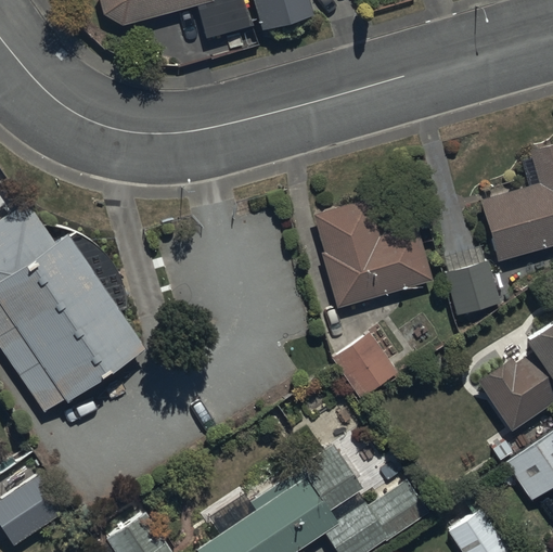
[(99,0),(102,14),(125,27),(196,5),(206,40),(251,26),(242,0),(99,0)]
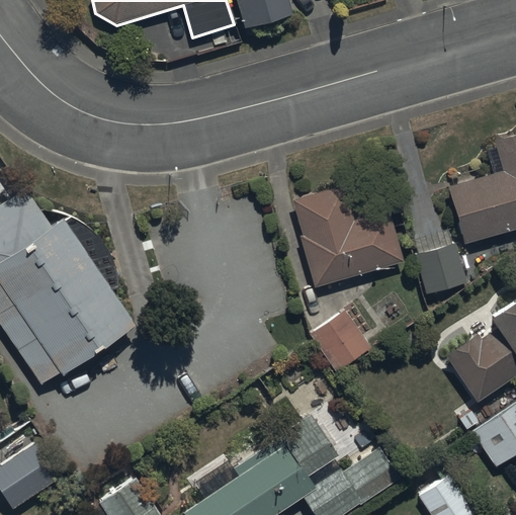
[(238,0),(246,26),(292,13),(288,0),(238,0)]
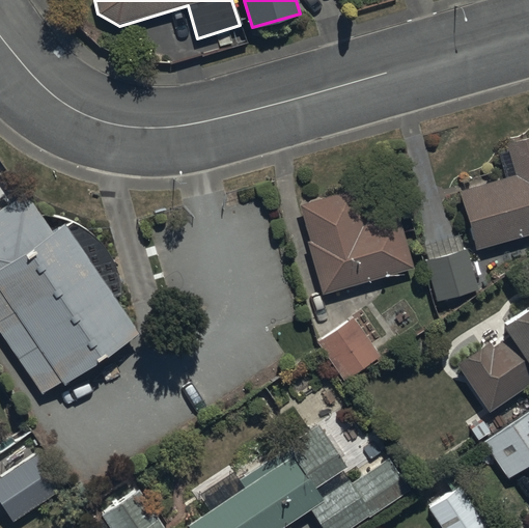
[(514,173),(458,191),(477,251),(528,235),(528,136),(505,143),(514,173)]
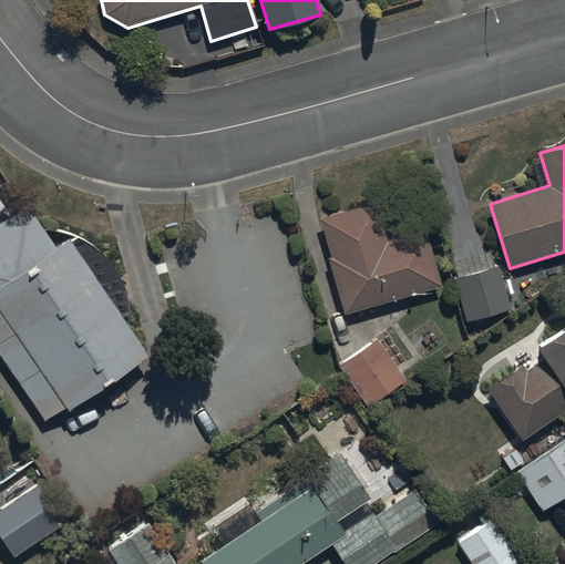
[(378,203),(320,219),(331,257),(328,257),(343,313),(442,286),(428,232),(388,243),(378,203)]
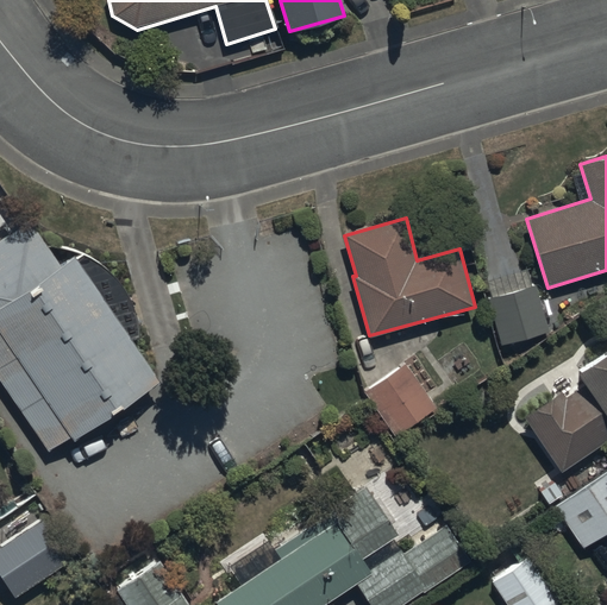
[(51,251),(33,225),(0,247),(0,377),(51,453),(158,377),(142,352),(141,327),(127,295),(105,271),(77,254),(51,251)]
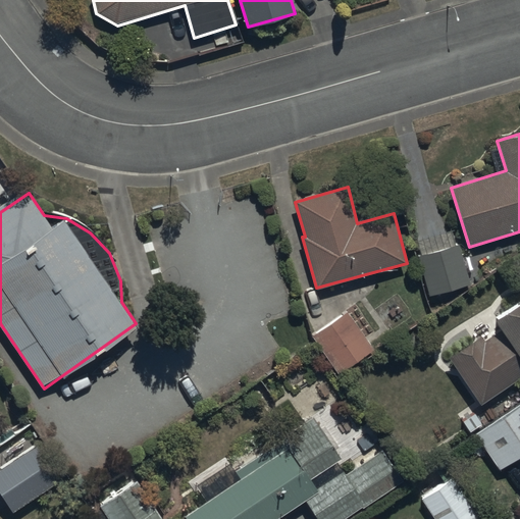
[(452,230),(416,240),(430,297),(471,287),(460,244),(456,245),(452,230)]
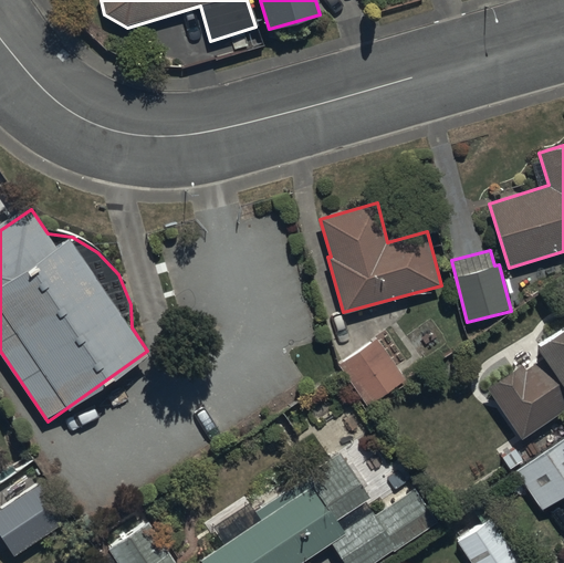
[(522,437),(563,408),(563,322),(536,342),(546,356),(525,369),(521,363),(488,386),(522,437)]
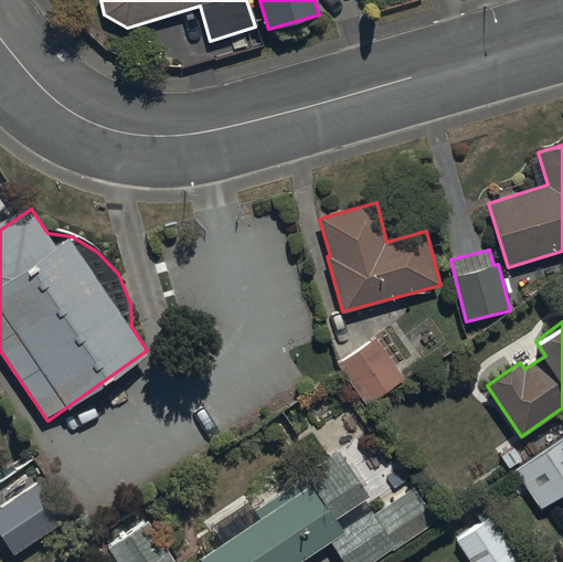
[(376,337),(337,364),(367,407),(406,379),(376,337)]
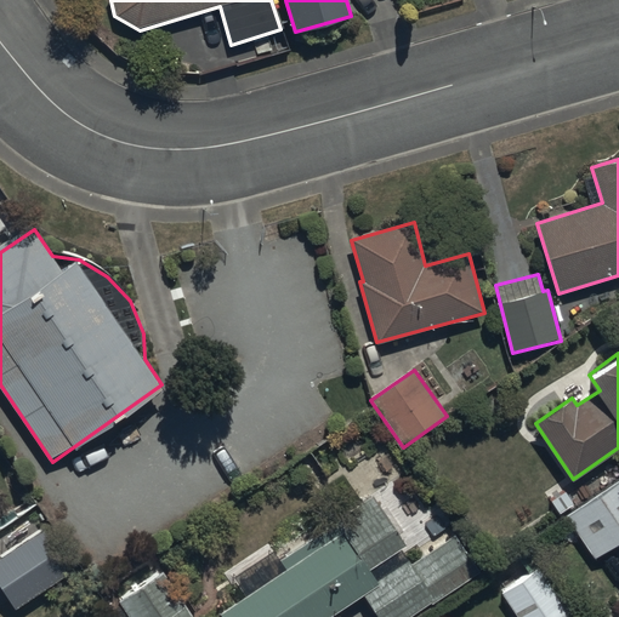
[(618,481),(566,516),(594,559),(618,542),(618,481)]
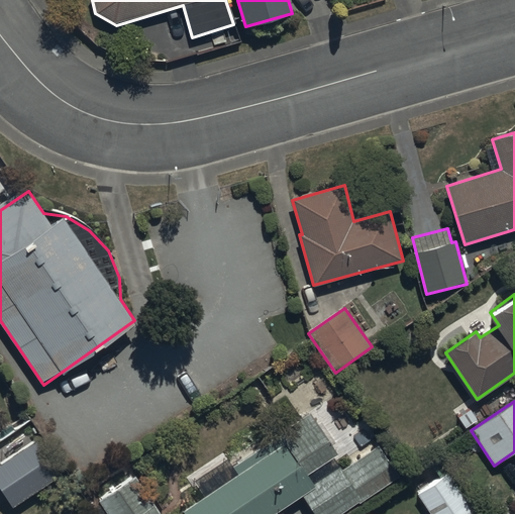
[(273,435),(275,439),(233,467),(238,475),(184,510),(186,513),(274,513),(302,496),(314,513),(338,513),(398,476),(379,445),(341,470),(333,456),(338,453),(310,411),(273,435)]
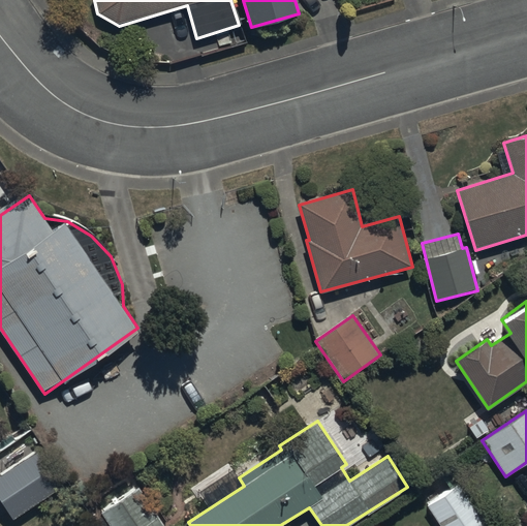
[(60,487),(36,452),(0,475),(0,500),(12,519),(60,487)]
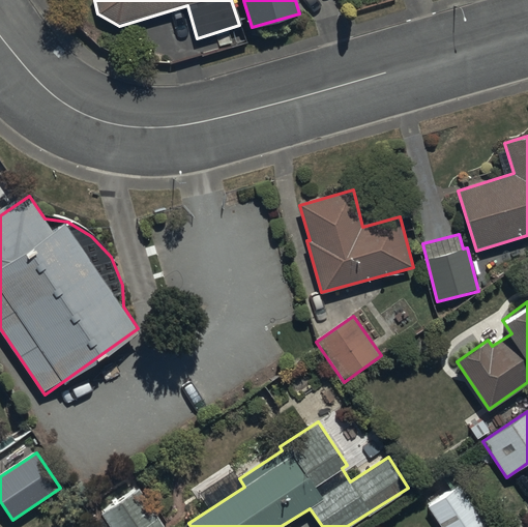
[(489,526),(459,482),(427,504),(442,526),(489,526)]
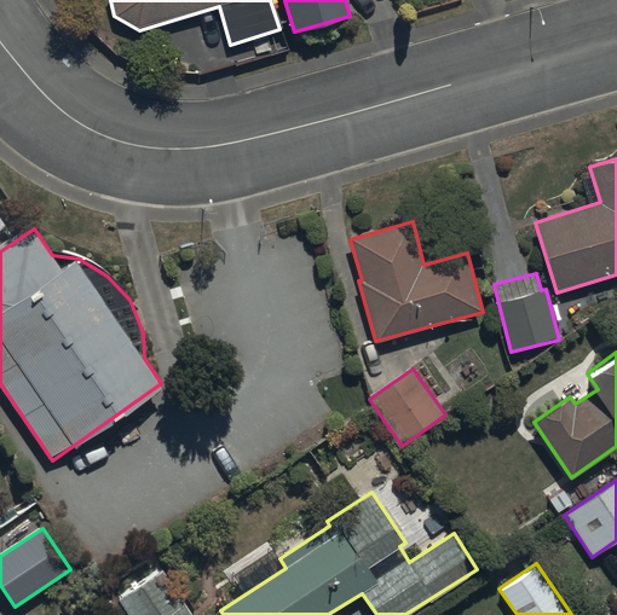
[(162,570),(119,599),(130,614),(191,614),(162,570)]
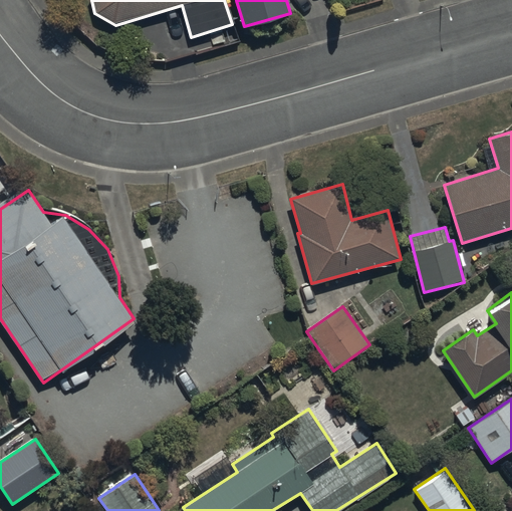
All buildings are outlined.
